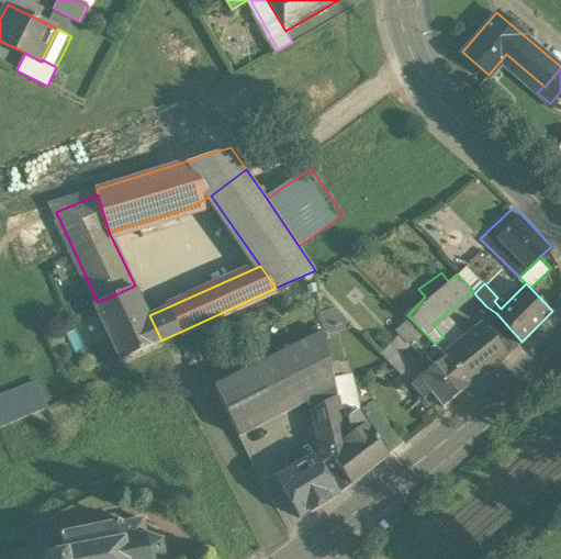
[(98,302),(94,303),(121,359),(161,341),(149,315),(135,286),(98,302)]
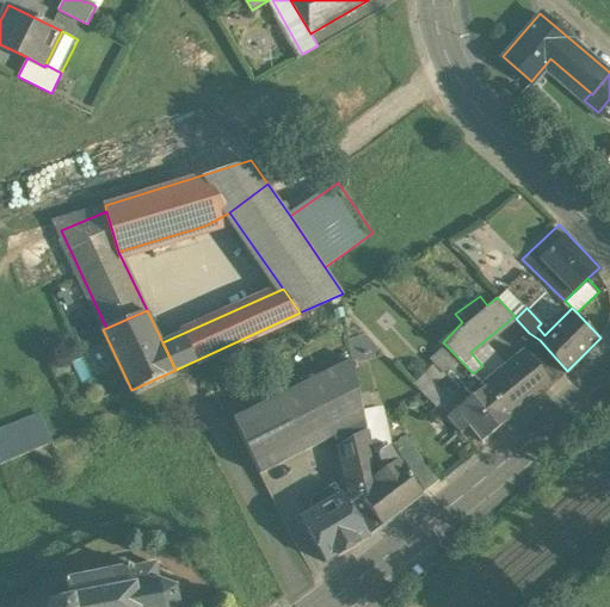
[(549,330),(541,323),(537,327),(544,335),(549,330)]
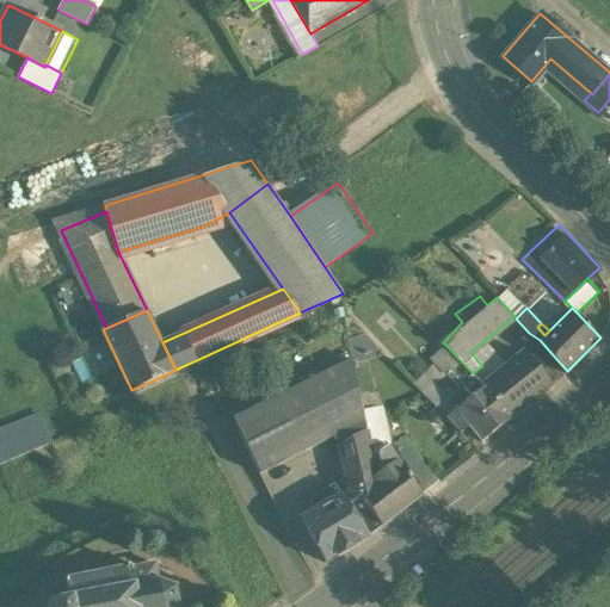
[(525,350),(553,383),(567,371),(540,340),(525,350)]
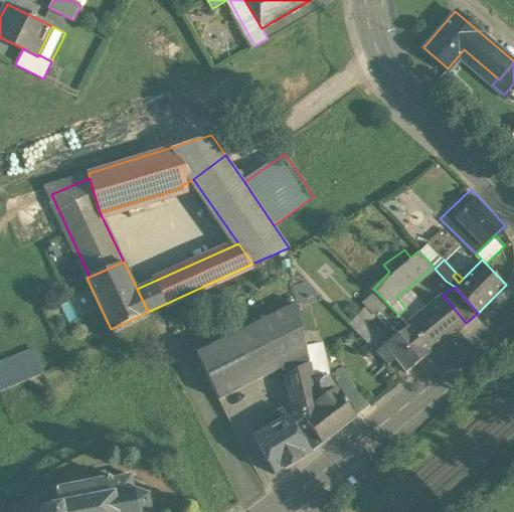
[(398,315),(379,295),(368,305),(388,325),(390,323),(398,332),(409,324),(408,322),(406,324),(398,315)]
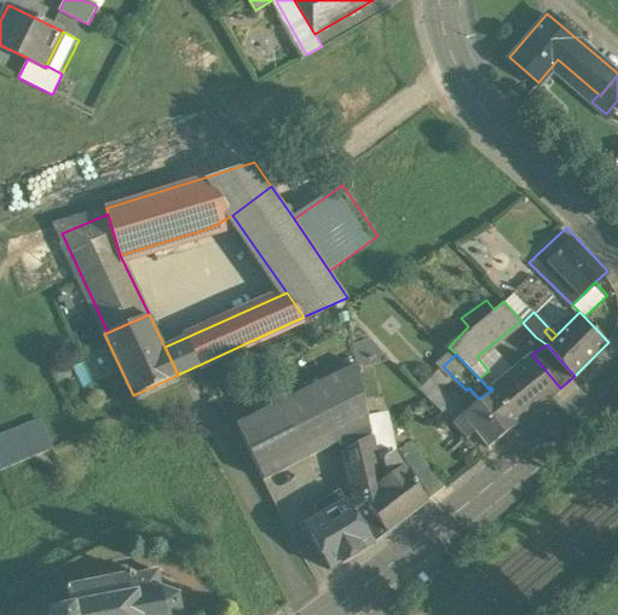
[(532,354),(491,387),(492,389),(518,422),(560,388),(532,354)]
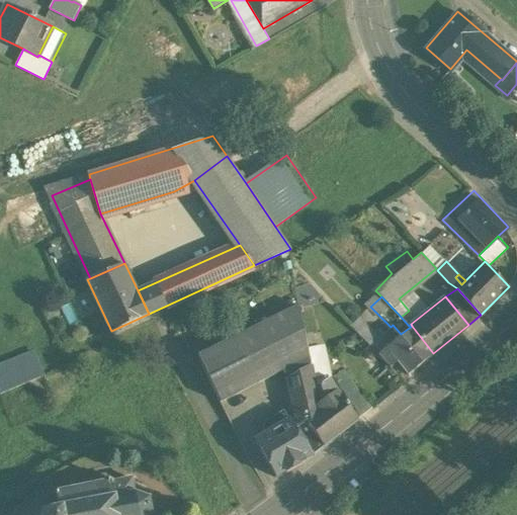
[(298,306),(244,332),(266,377),(280,370),(289,380),(297,424),(322,408),(320,406),(319,402),(314,376),(308,347),(308,346),(298,306)]
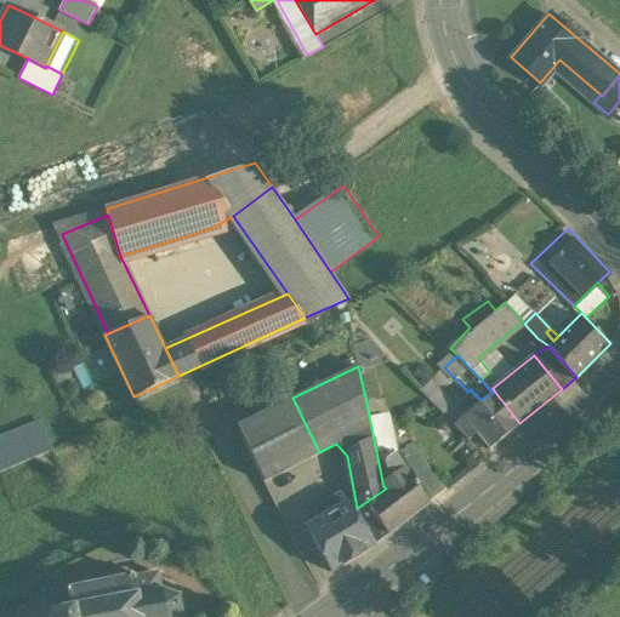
[(465,412),(432,378),(421,389),(455,423),(465,412)]
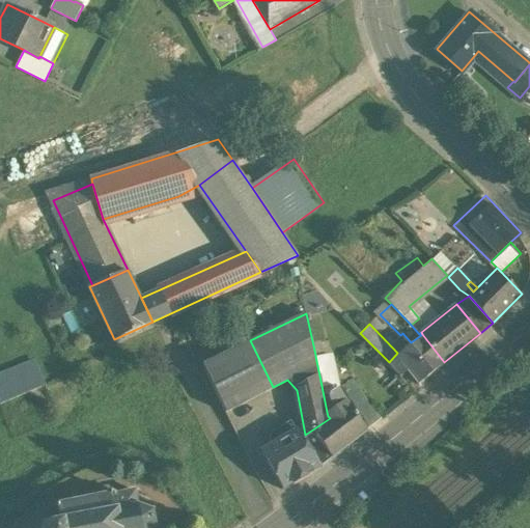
[(444,362),(422,334),(411,342),(397,353),(389,362),(401,374),(409,367),(420,381),(444,362)]
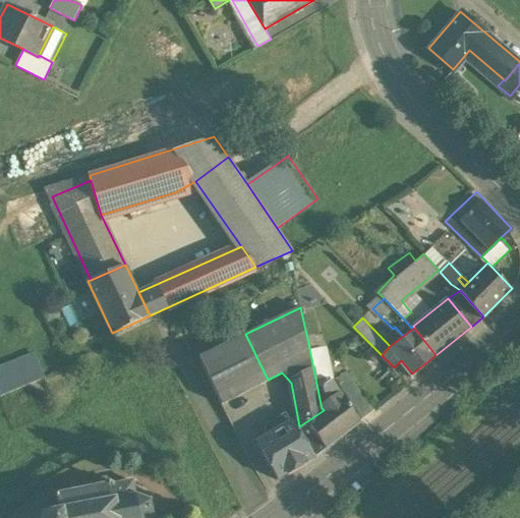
[(245,334),(198,356),(210,378),(222,402),(238,394),(268,380),(245,334)]
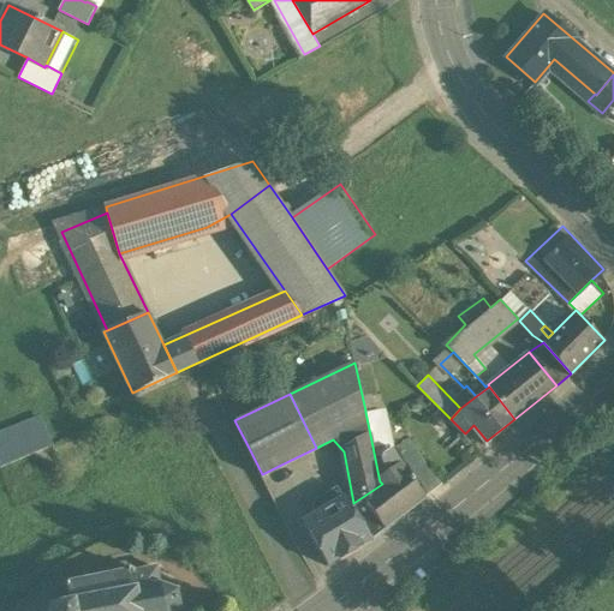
[(382,408),(365,412),(373,447),(388,443),(382,408)]
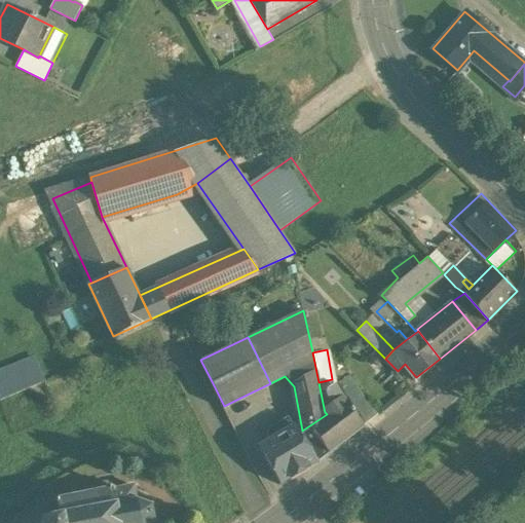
[(39,364),(0,379),(0,398),(45,379),(39,364)]
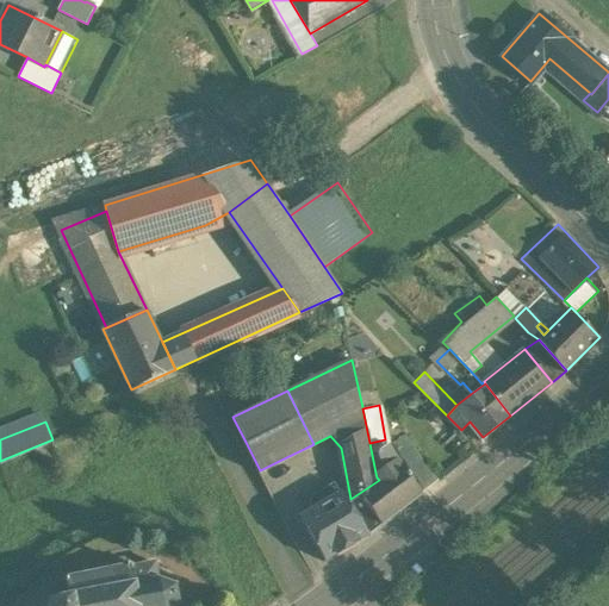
[(389,443),(385,439),(370,443),(376,473),(383,468),(378,450),(389,443)]
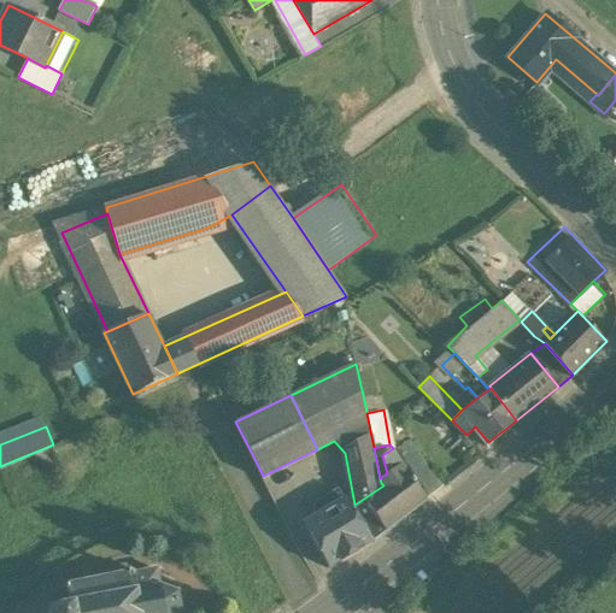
[(355,505),(352,506),(371,536),(374,537),(427,497),(393,448),(382,455),(387,473),(380,478),(381,483),(383,485),(355,505)]
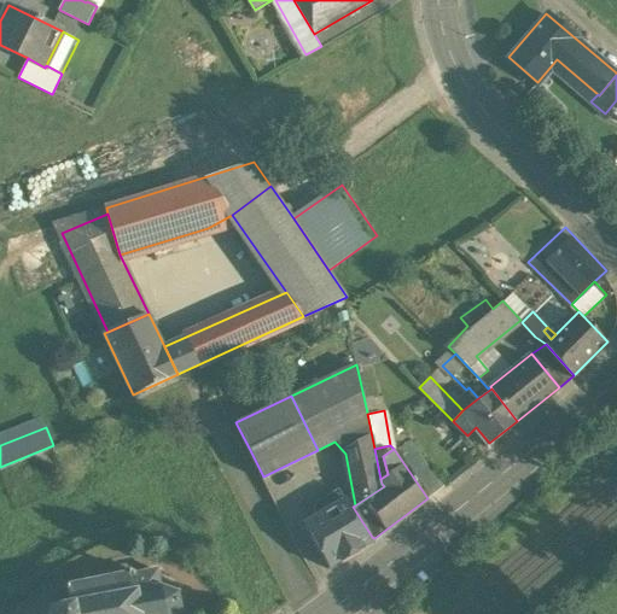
[(446,484),(428,458),(415,469),(432,493),(446,484)]
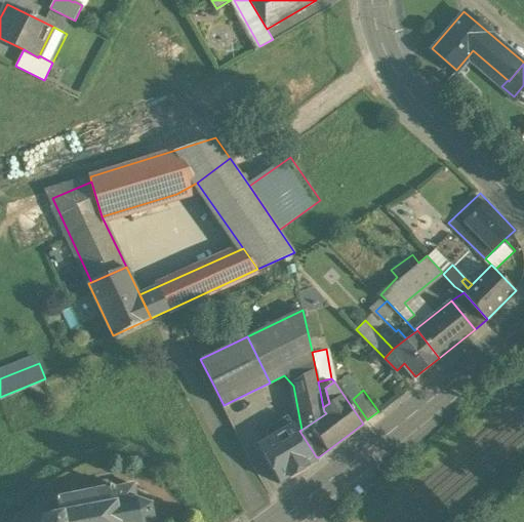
[(270,455),(240,397),(224,405),(254,464),(270,455)]
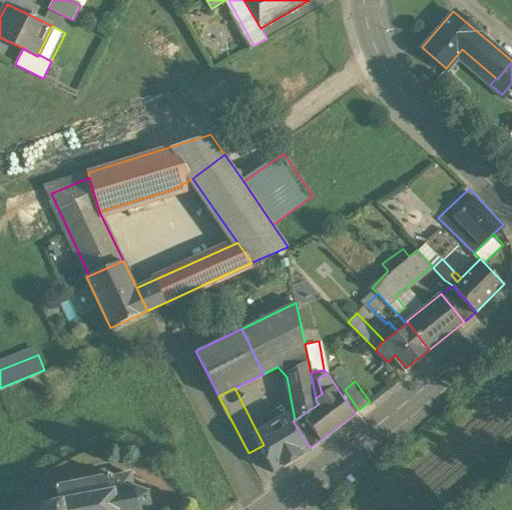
[(264,445),(248,453),(264,478),(300,457),(285,432),(264,445)]
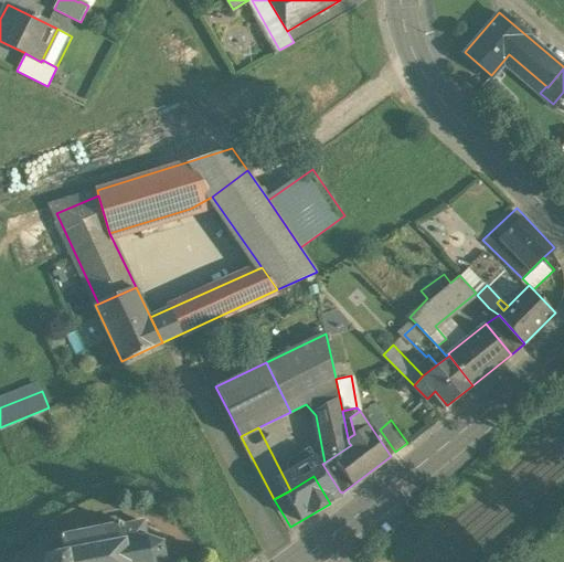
[(105,519),(99,525),(97,526),(97,529),(82,532),(82,528),(78,529),(80,533),(62,537),(59,534),(56,537),(60,539),(63,554),(59,555),(55,553),(50,553),(48,558),(48,560),(41,561),(158,561),(162,559),(167,561),(168,559),(163,557),(161,544),(165,541),(162,539),(159,542),(146,538),(142,520),(121,525),(123,523),(113,517),(105,519)]
